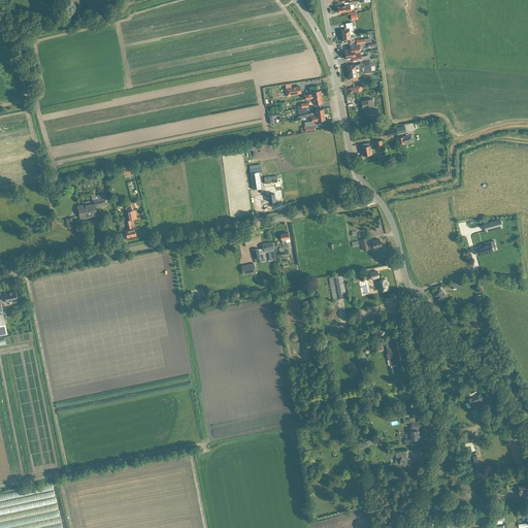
[(347,5),(337,6),(338,12),(342,12),(348,11),(348,14),(356,13),(355,9),(351,9),(351,4),(347,5)]
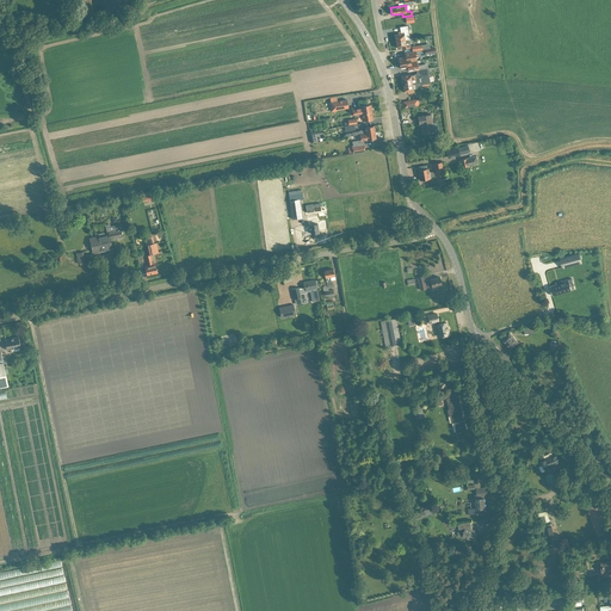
[(399,35),(395,35),(396,42),(409,39),(407,25),(400,26),(401,31),(399,32),(399,35)]
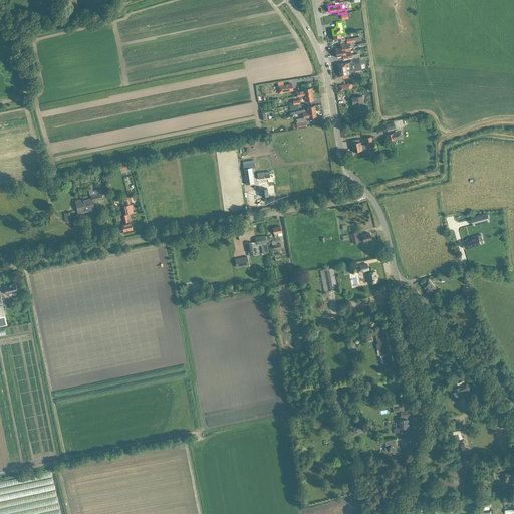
[(344,35),(344,33),(333,35),(334,40),(337,40),(337,41),(345,40),(344,35)]
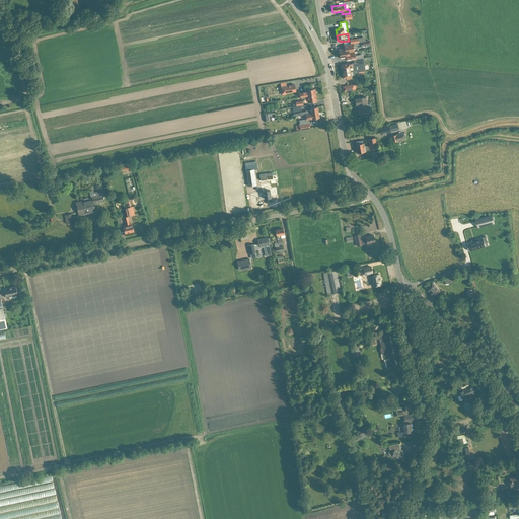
[(344,45),(345,49),(339,50),(340,54),(355,51),(354,44),(344,45)]
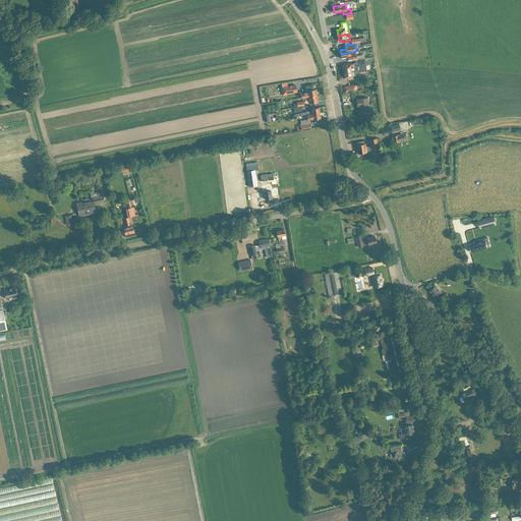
[(356,56),(356,51),(341,54),(342,59),(348,58),(348,61),(355,60),(358,59),(357,55),(356,56)]
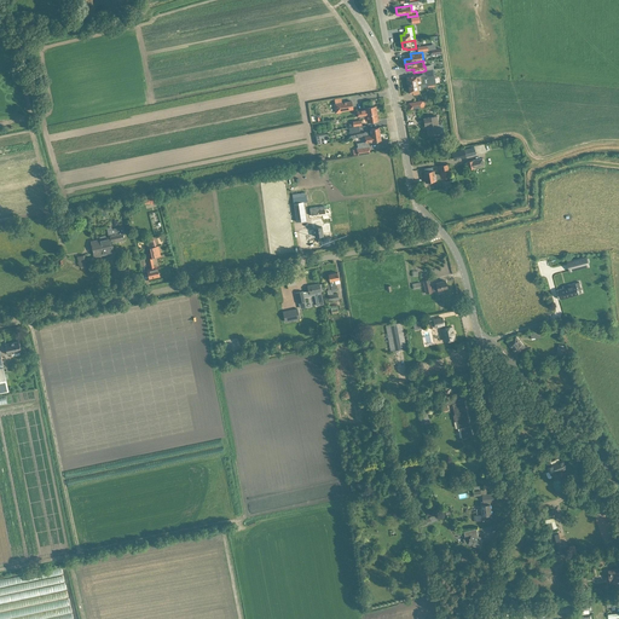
[(435,69),(426,70),(422,71),(423,75),(420,75),(420,76),(416,76),(408,77),(409,86),(417,85),(428,84),(428,86),(437,85),(435,76),(435,69)]
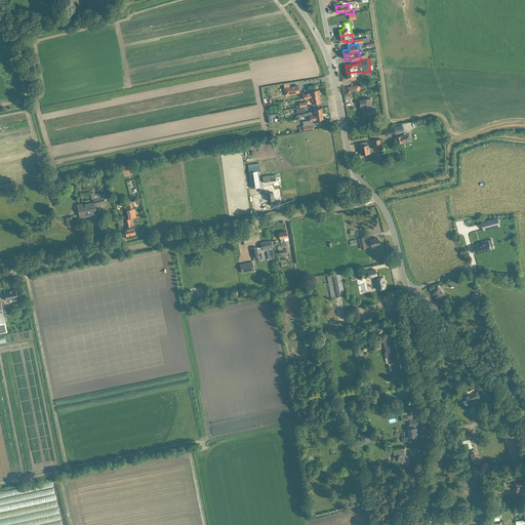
[(363,71),(354,72),(347,73),(348,79),(351,79),(351,80),(356,80),(355,77),(359,76),(359,74),(363,73),(363,71)]
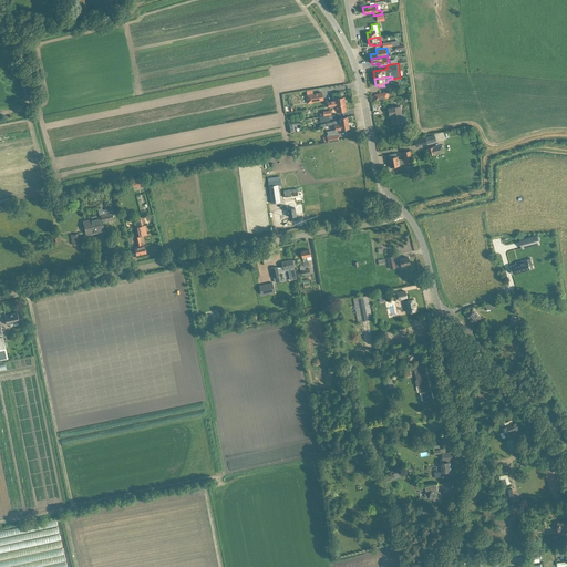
[(323,100),(322,93),(306,95),(307,98),(308,98),(309,99),(311,98),(311,102),(323,100)]
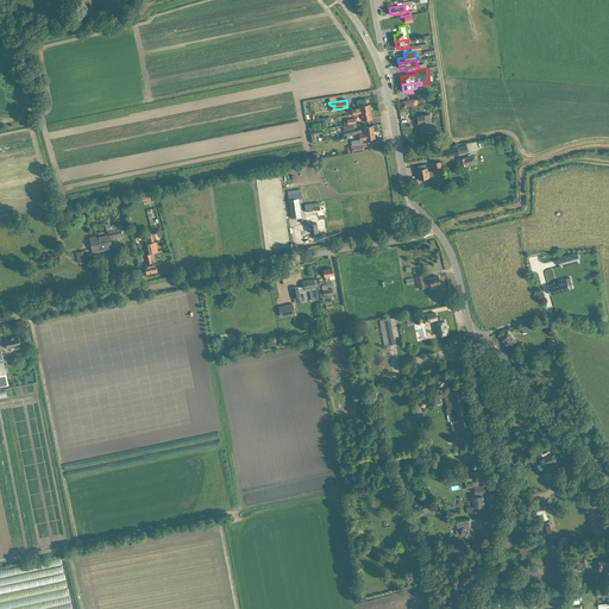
[(370,112),(369,105),(364,105),(363,105),(360,105),(360,106),(359,106),(360,108),(351,110),(352,114),(353,114),(355,114),(370,112)]
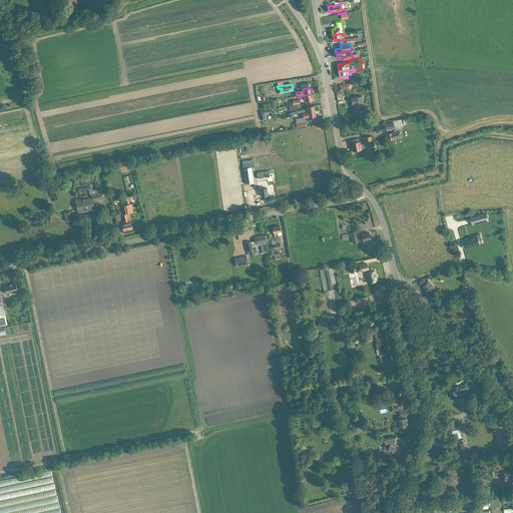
[(365,111),(363,101),(362,96),(353,97),(353,98),(352,98),(352,104),(354,104),(355,112),(359,112),(360,112),(360,111),(365,111)]
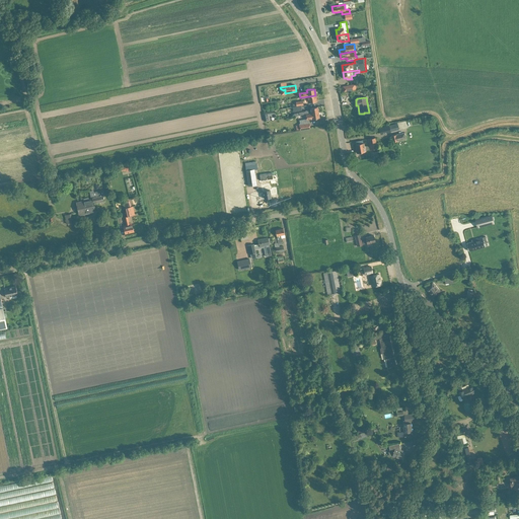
[(308,110),(299,113),(299,116),(304,115),(306,115),(318,113),(317,106),(310,108),(311,110),(308,112),(308,110)]
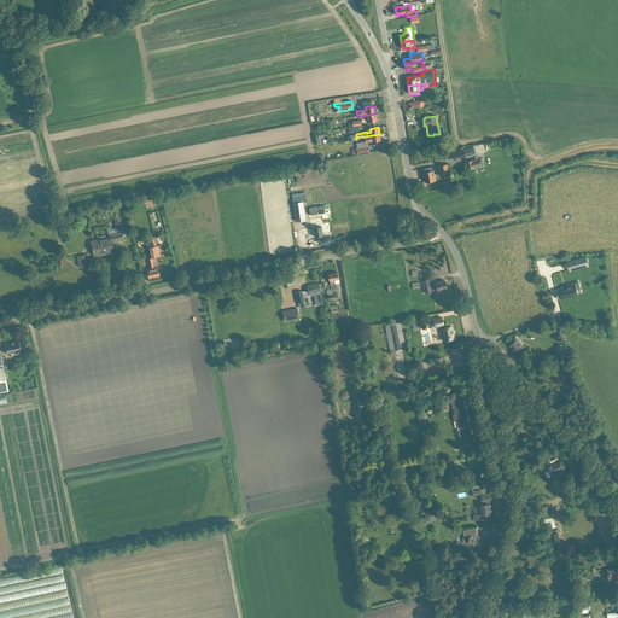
[(362,147),(356,149),(357,155),(369,153),(368,147),(367,141),(372,141),(380,140),(379,134),(365,136),(365,141),(361,143),(362,147)]
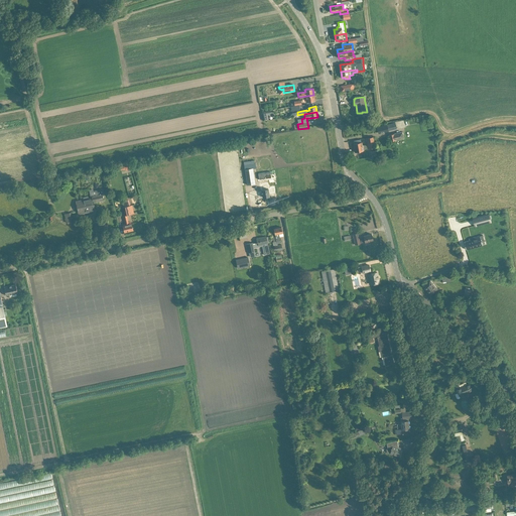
[(387,125),(377,127),(378,133),(389,131),(389,130),(397,128),(396,124),(393,125),(393,123),(387,125)]
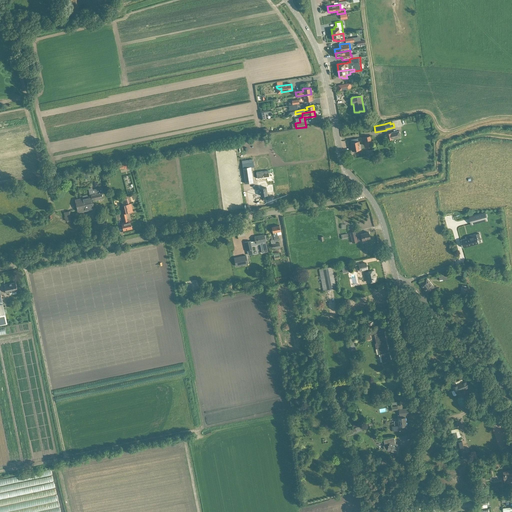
[(386,134),(387,140),(401,137),(399,131),(386,134)]
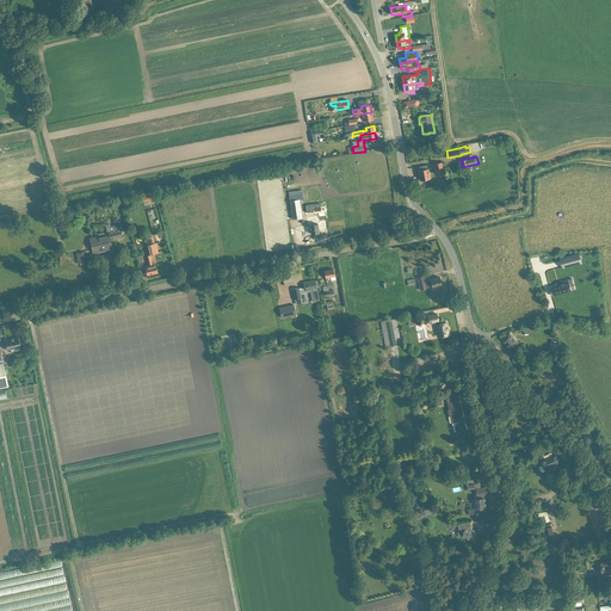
[(433,164),(434,171),(436,176),(444,174),(442,162),(433,164)]
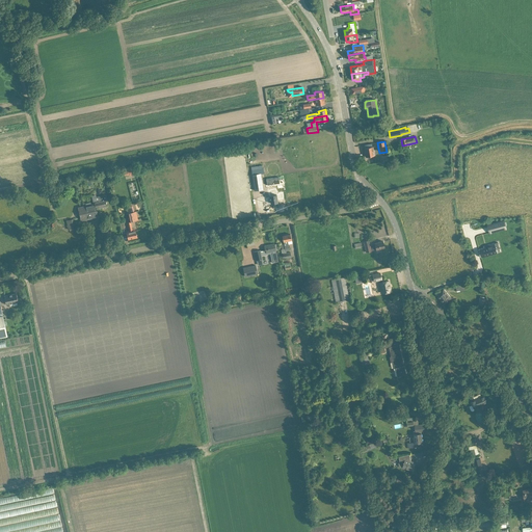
[(377,155),(376,150),(374,150),(373,147),(364,149),(366,157),(377,155)]
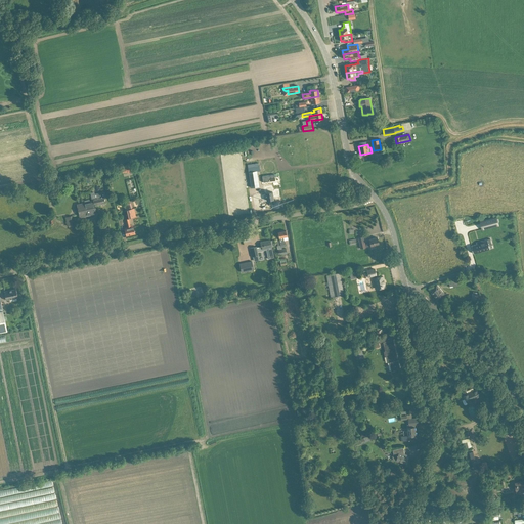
[(248,168),(251,187),(259,186),(257,171),(260,171),(259,166),(248,168)]
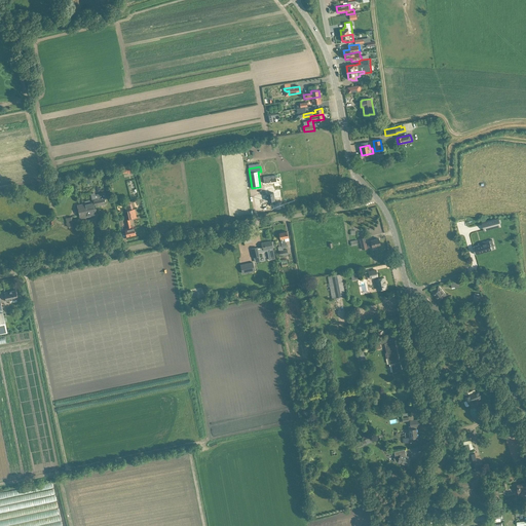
[(132,192),(138,190),(135,181),(128,182),(132,192)]
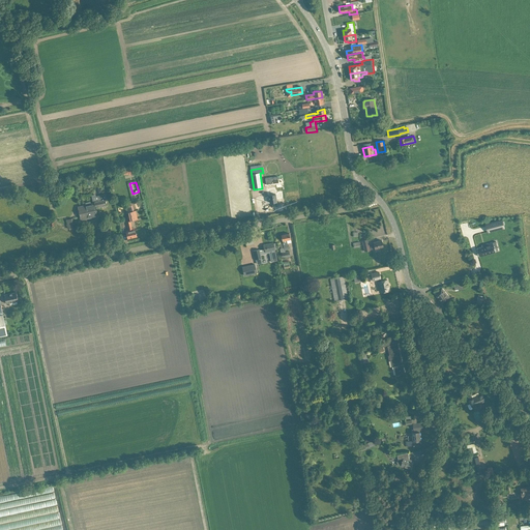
[(269,198),(265,198),(266,203),(266,204),(274,202),(276,202),(277,202),(276,199),(280,198),(282,198),(282,196),(282,192),(277,193),(277,194),(276,195),(276,194),(275,194),(275,193),(274,188),(269,189),(267,189),(269,198)]
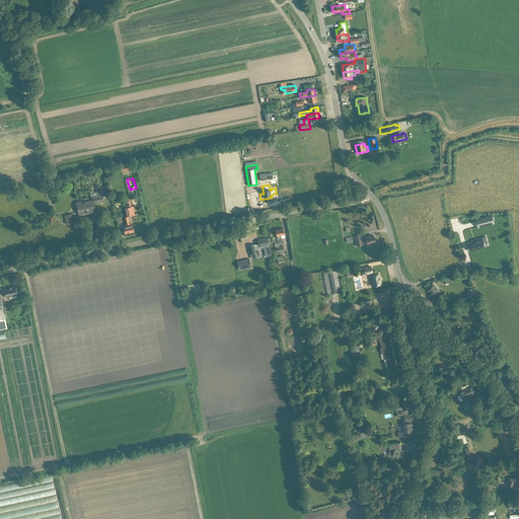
[(95,202),(95,203),(104,202),(102,195),(104,195),(103,190),(93,193),(93,191),(90,191),(91,197),(92,197),(92,199),(88,200),(88,198),(84,199),(84,201),(76,203),(79,215),(95,211),(93,202),(95,202)]
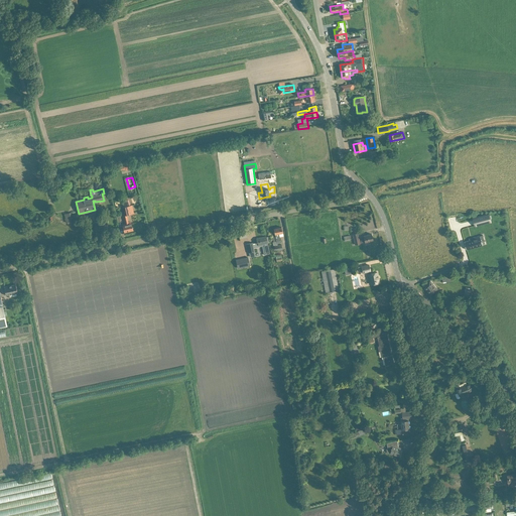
[(131,206),(130,206),(129,200),(121,201),(123,208),(121,208),(126,225),(123,226),(124,232),(133,230),(131,224),(128,224),(126,215),(133,213),(131,206)]
